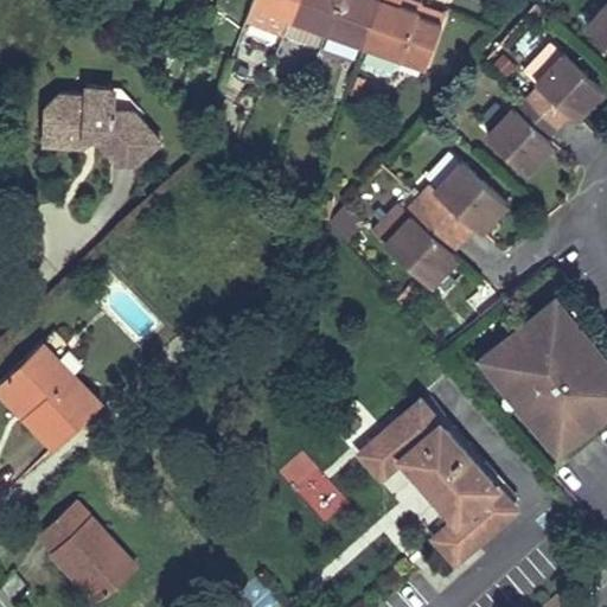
[(289,17),(295,0),(254,0),(253,4),(254,5),(247,21),(282,33),(289,17)]
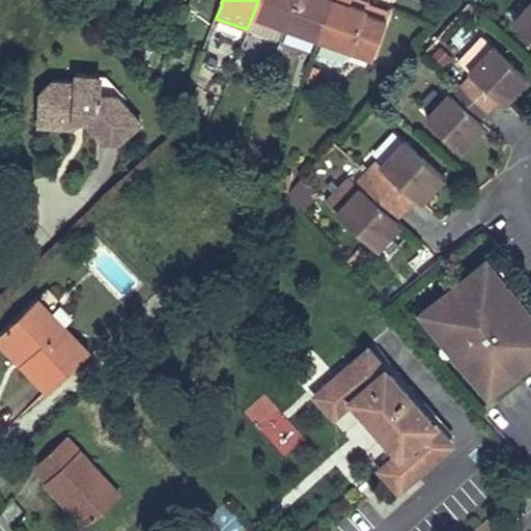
[(258,0),(253,15),(247,29),(280,42),(285,27),(295,0),(258,0)]
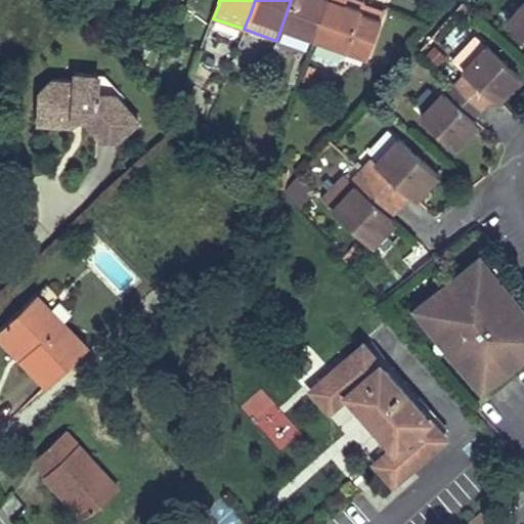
[(291,0),(281,27),(313,38),(326,0),(291,0)]
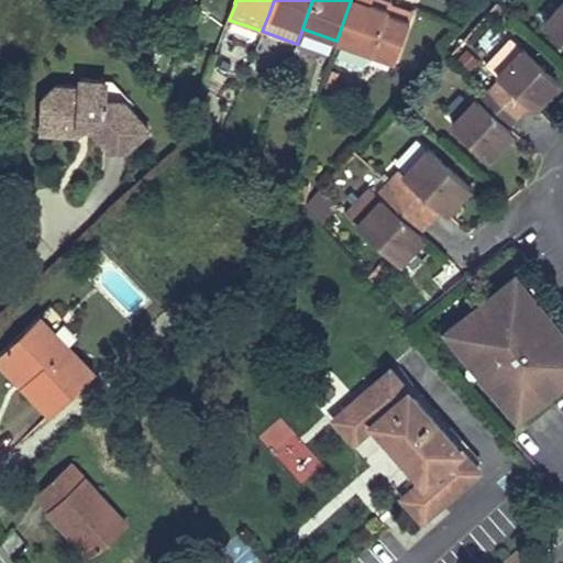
[(414,13),(390,4),(392,1),(387,0),(351,0),(337,41),(395,62),(414,13)]
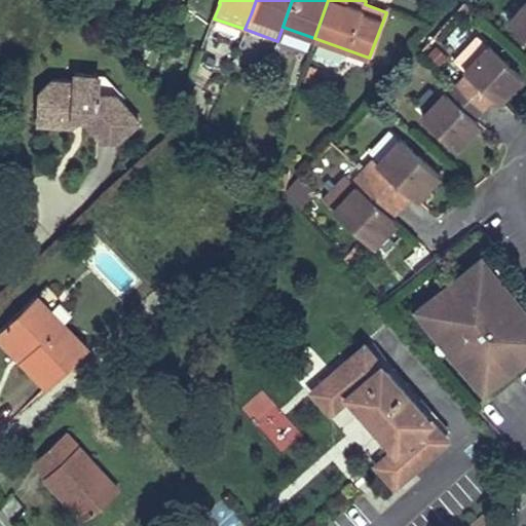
[(525,0),(501,0),(494,8),(525,37),(525,0)]
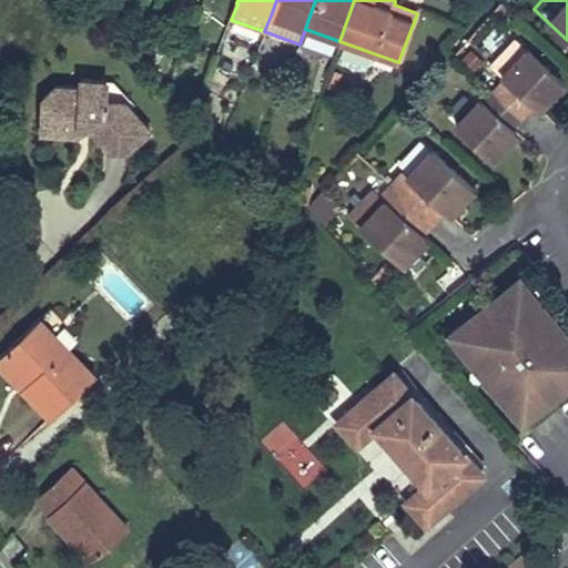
[(565,81),(528,49),(503,77),(507,80),(496,91),(523,115),(533,104),(545,91),(550,97),(565,81)]
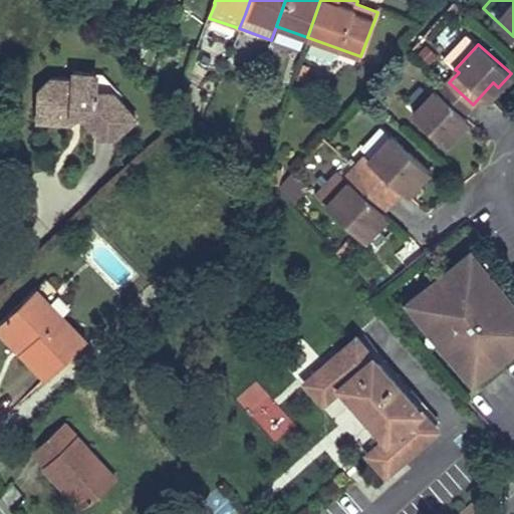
[(115,136),(136,116),(112,91),(95,90),(96,72),(72,71),(72,79),(50,78),(38,89),(37,112),(82,114),(82,117),(99,136),(115,136)]
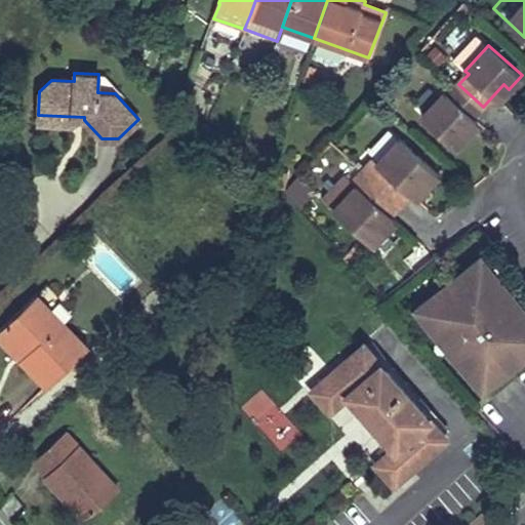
[(483,107),(458,84),(450,94),(446,90),(422,117),(455,148),(469,133),(463,128),(474,116),(483,107)]
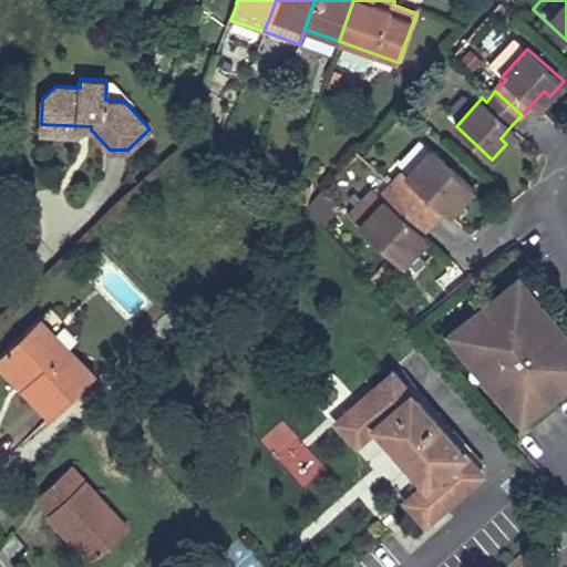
[(544,91),(532,104),(538,110),(549,96),(544,91)]
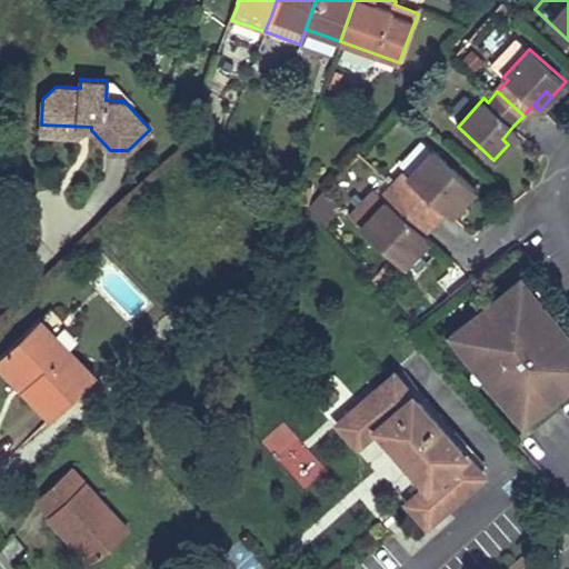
[(78,135),(91,127),(41,125),(41,132),(78,135)]
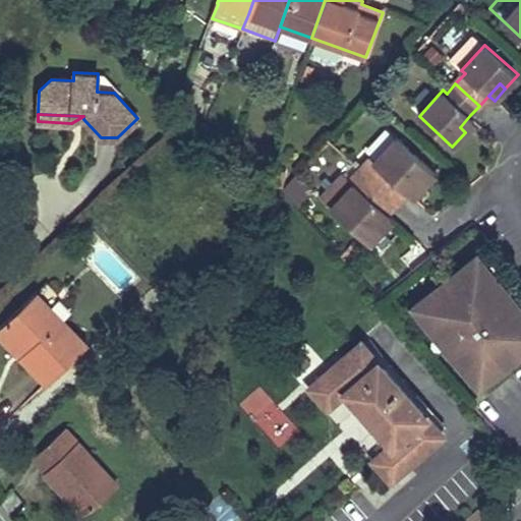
[(470,115),(460,127),(465,132),(475,120),(470,115)]
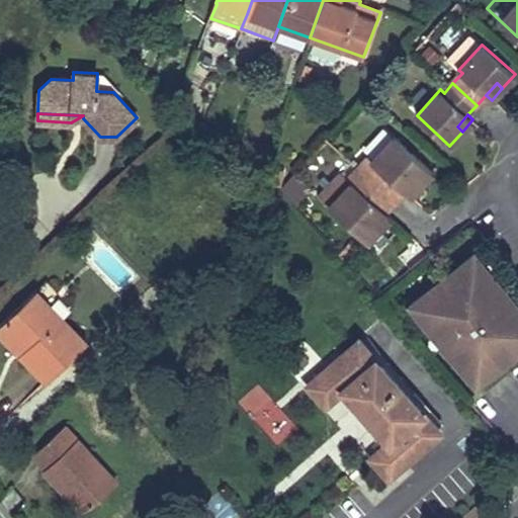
[(368,158),(359,169),(396,202),(405,192),(416,180),(421,185),(433,171),(396,137),(371,162),(368,158)]
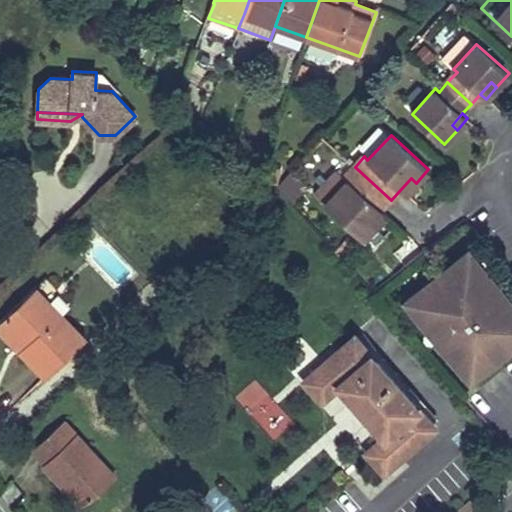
[(391,200),(355,167),(346,176),(350,180),(326,205),(364,240),(377,226),(371,221),(382,210),(391,200)]
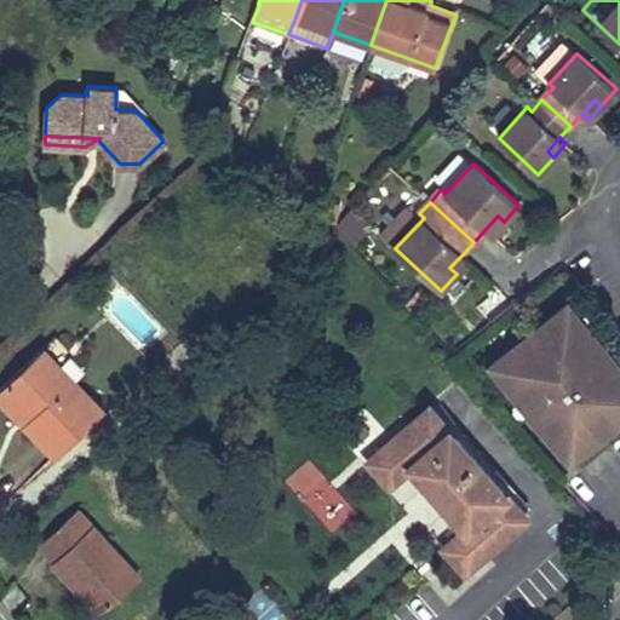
[(498,216),(484,230),(491,236),(504,222),(498,216)]
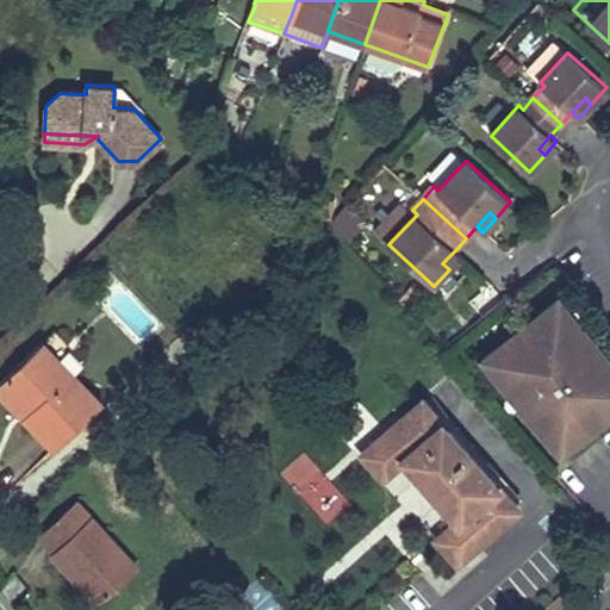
[(455,250),(442,263),(449,269),(461,255),(455,250)]
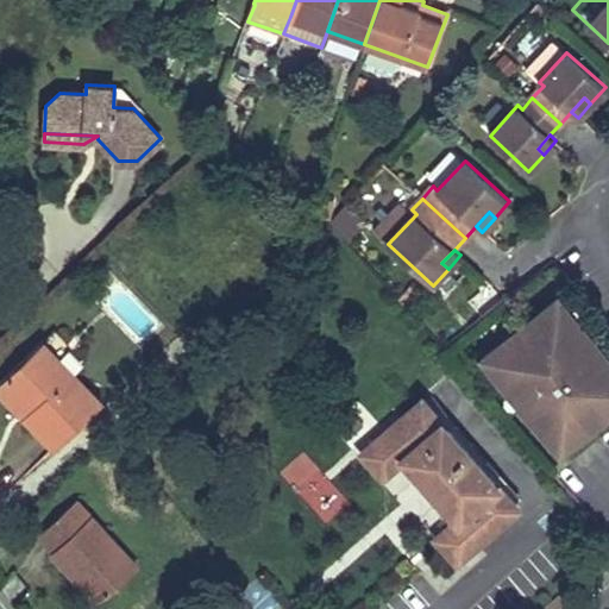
[(564,295),(554,303),(570,322),(572,320),(579,314),(564,295)]
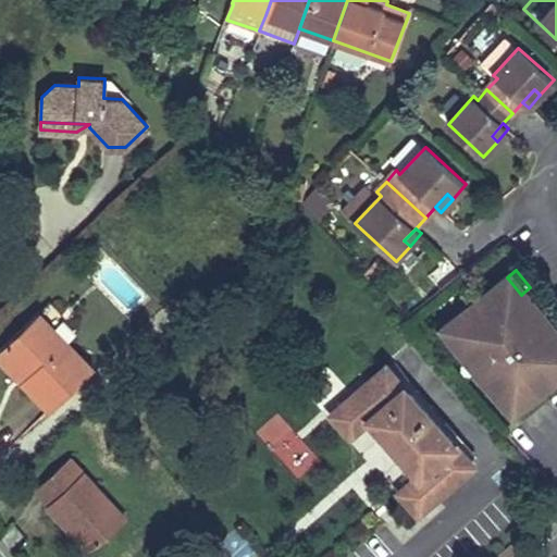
[(507,277),(452,321),(461,333),(450,342),(468,363),(474,359),(490,378),(483,383),(500,405),(512,396),(522,408),(556,379),(556,334),(523,293),(521,295),(507,277)]
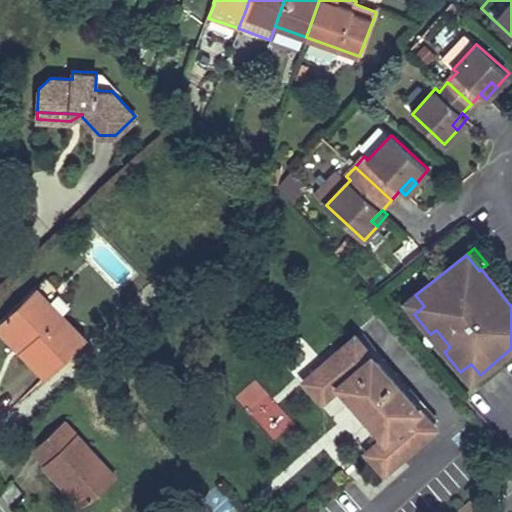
[(36,287),(0,321),(0,322),(24,347),(20,350),(47,377),(86,339),(36,287)]
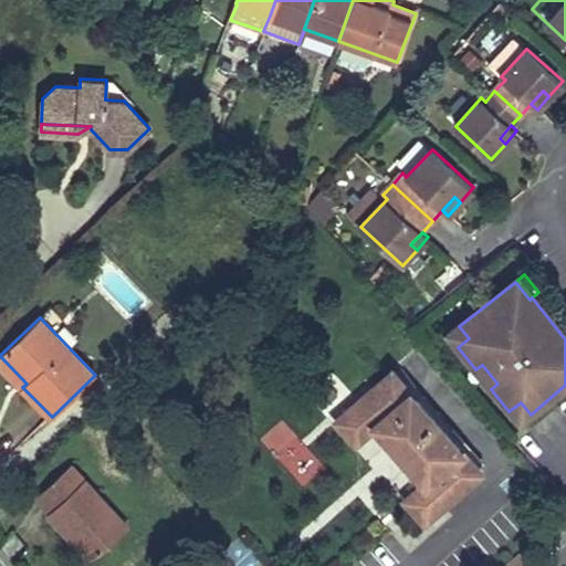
[(459,326),(448,335),(458,347),(469,338),(459,326)]
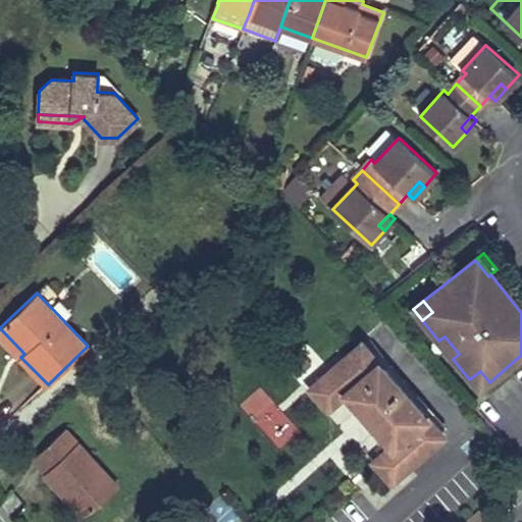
[(0,334),(20,357),(24,354),(0,328),(0,334)]
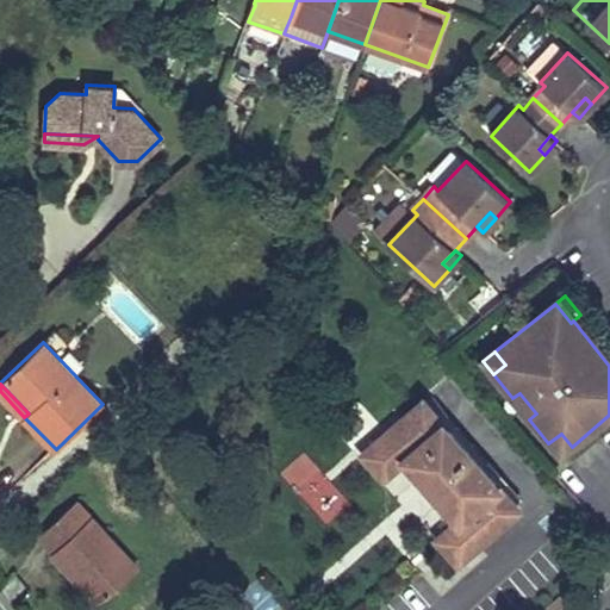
[(422,399),(362,453),(384,475),(404,456),(459,517),(437,536),(459,560),(518,506),(422,399)]
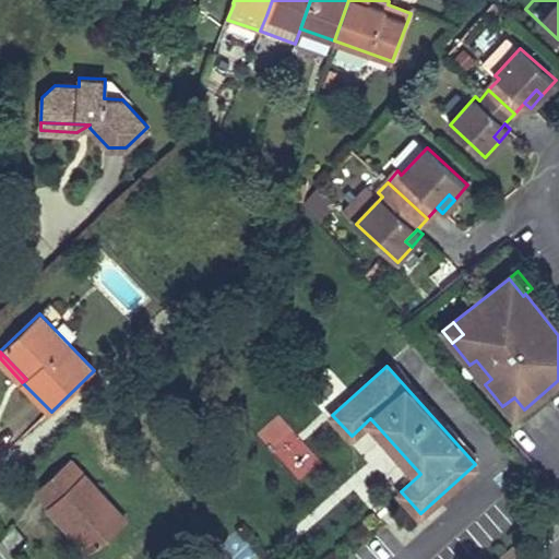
[(514,397),(502,406),(512,418),(524,409),(514,397)]
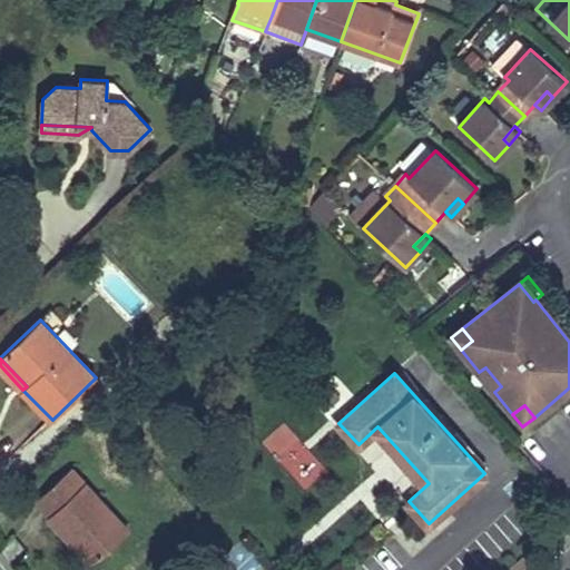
[(306,491),(328,471),(285,423),(263,443),(306,491)]
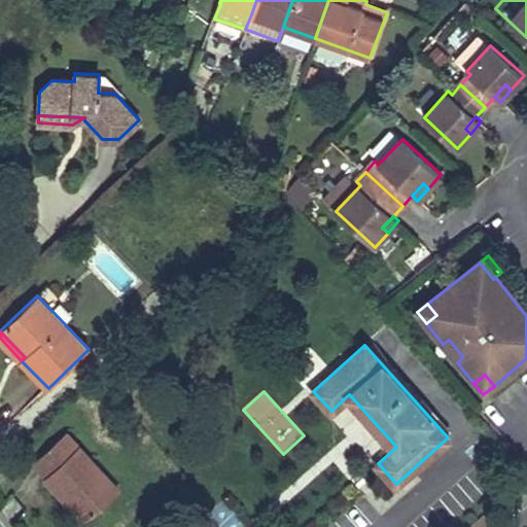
[(65,432),(34,462),(47,476),(44,478),(85,522),(119,490),(65,432)]
